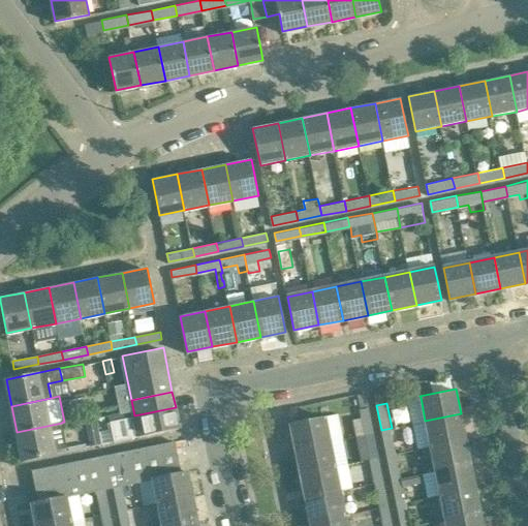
[(369,406),(359,408),(361,416),(364,433),(374,431),(369,406)]
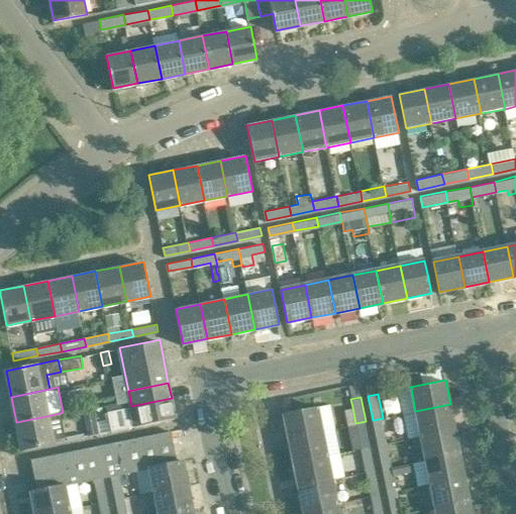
[(123,428),(134,425),(175,417),(172,398),(131,406),(130,406),(119,408),(107,411),(111,430),(123,428)]
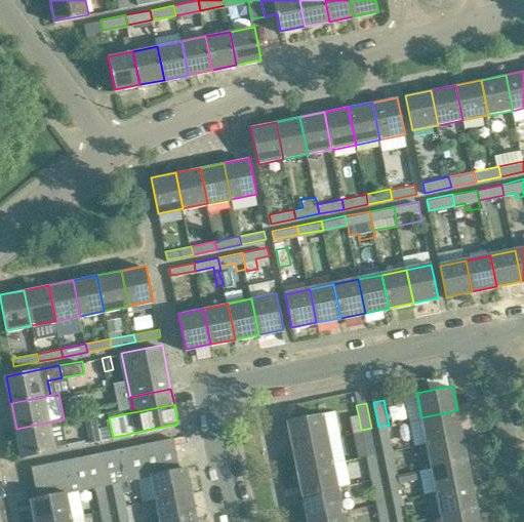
[(457,410),(421,417),(427,441),(462,435),(457,410)]
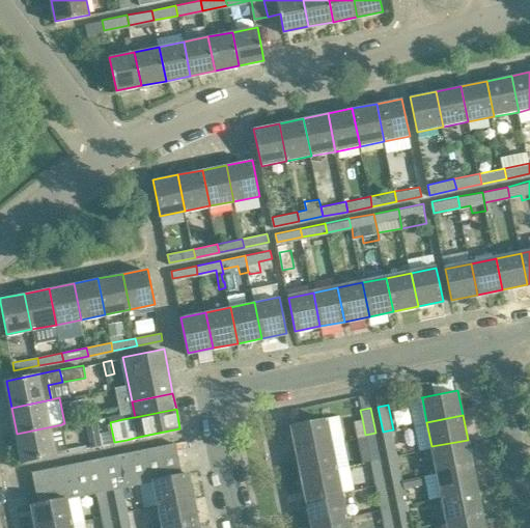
[(91,446),(102,444),(96,417),(87,419),(91,446)]
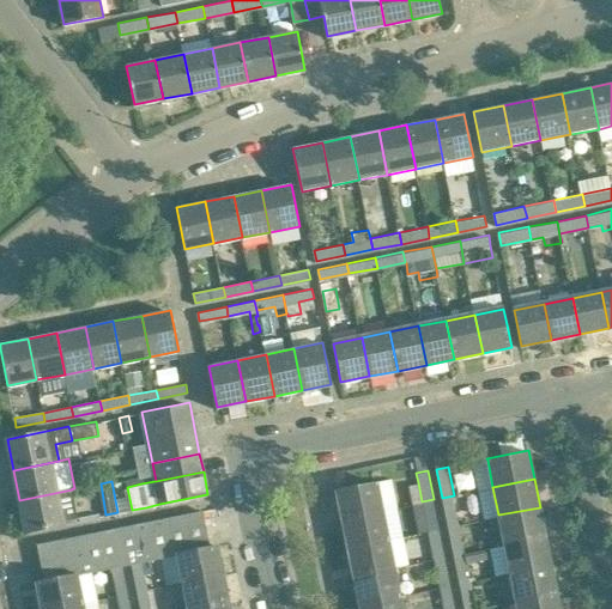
[(341,518),(383,510),(377,481),(335,489),(341,518)]
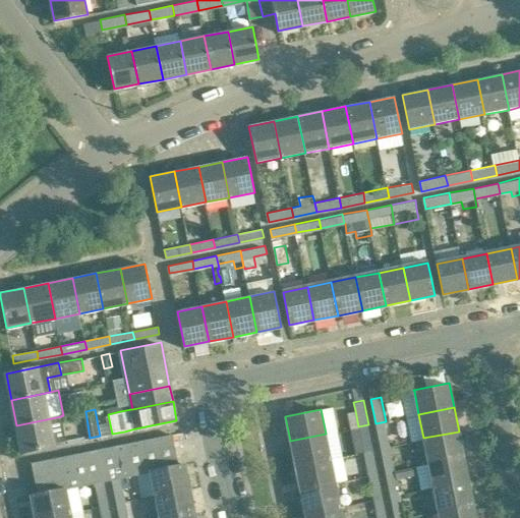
[(54,446),(53,442),(65,440),(61,416),(16,425),(21,452),(54,446)]
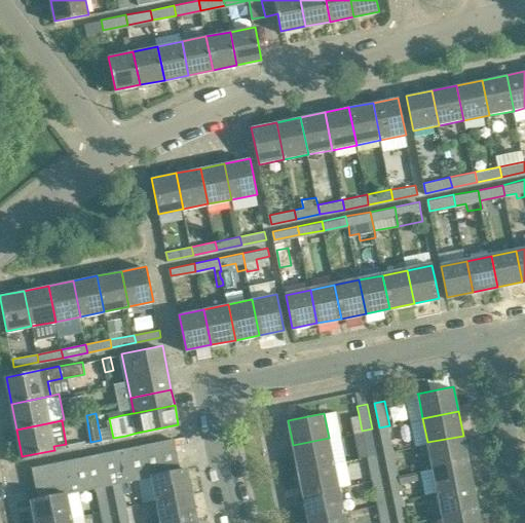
[(384,451),(394,449),(389,425),(379,427),(384,451)]
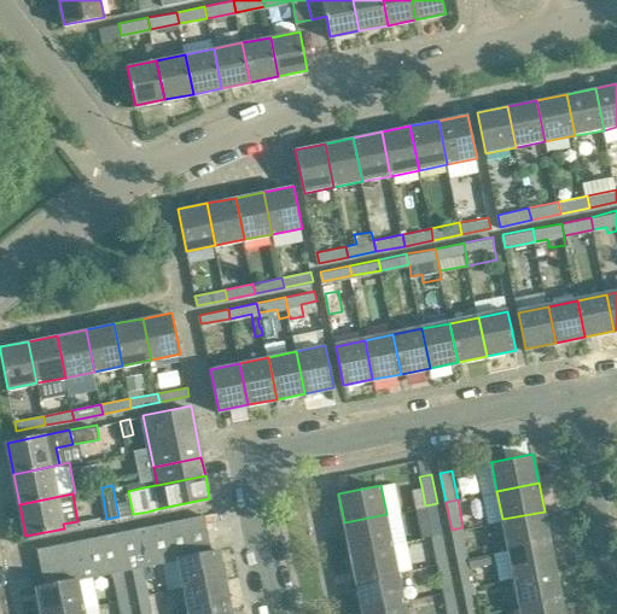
[(437,503),(425,506),(431,533),(431,534),(442,532),(437,503)]
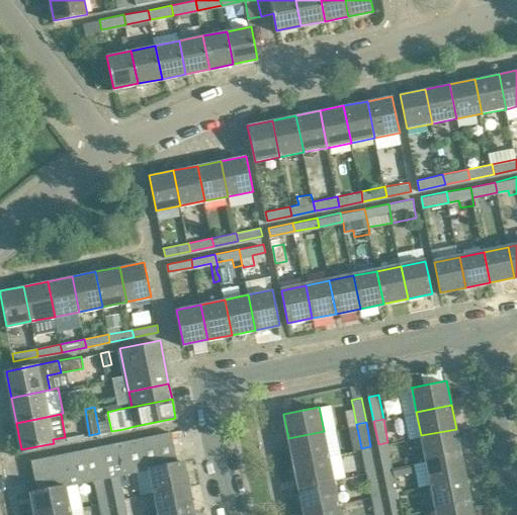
[(421,435),(413,437),(415,445),(423,443),(426,460),(460,452),(456,429),(421,435)]
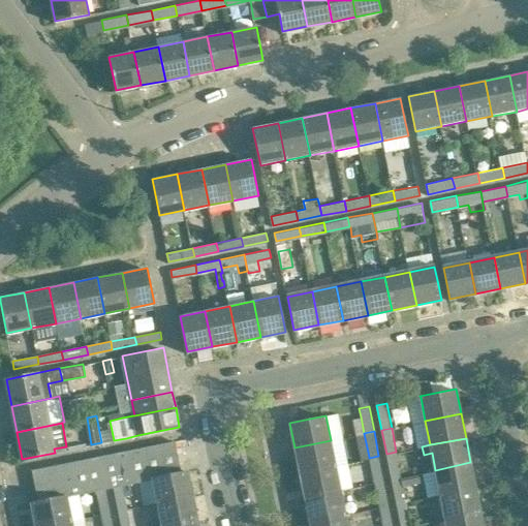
[(105,487),(114,485),(122,483),(152,476),(181,471),(175,440),(33,469),(39,500),(78,492),(96,488),(105,487)]
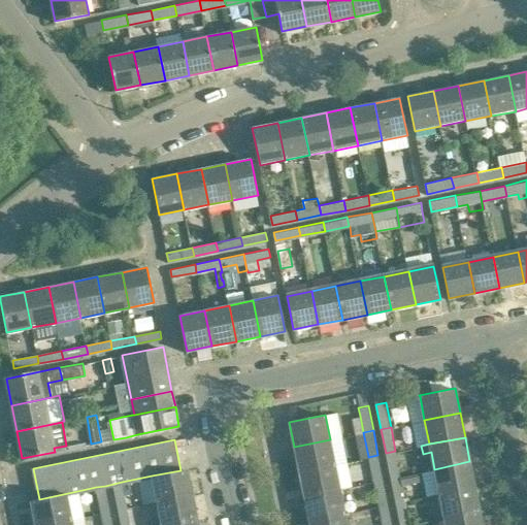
[(299,471),(335,463),(330,439),(294,447),(299,471)]
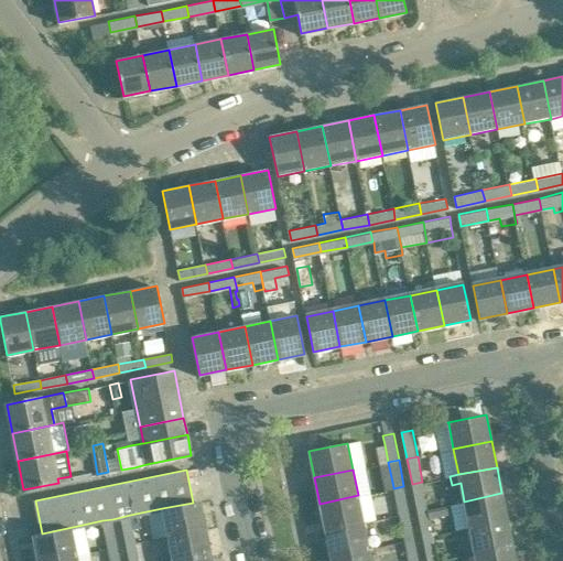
[(422,482),(412,484),(418,510),(428,508),(422,482)]
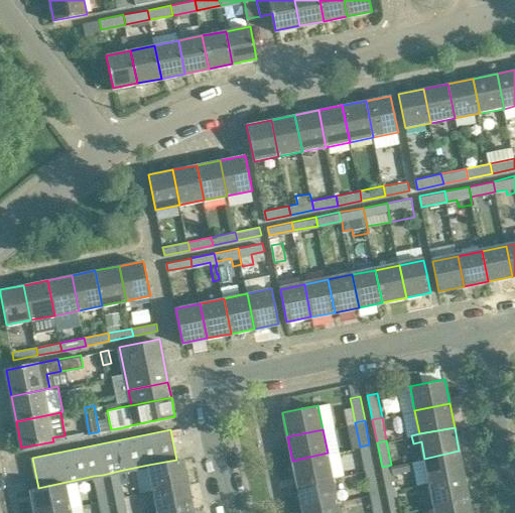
[(369,444),(360,446),(365,470),(374,469),(369,444)]
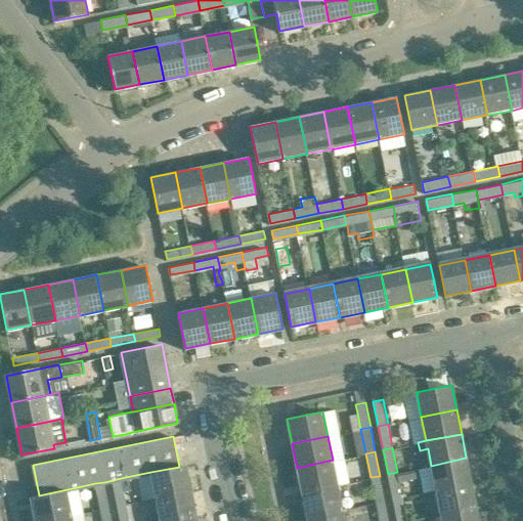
[(466,458),(431,466),(436,489),(471,482),(466,458)]
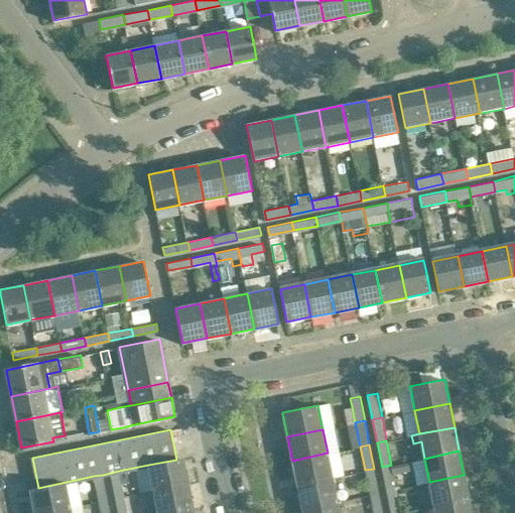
[(297,484),(332,477),(328,453),(292,461),(297,484)]
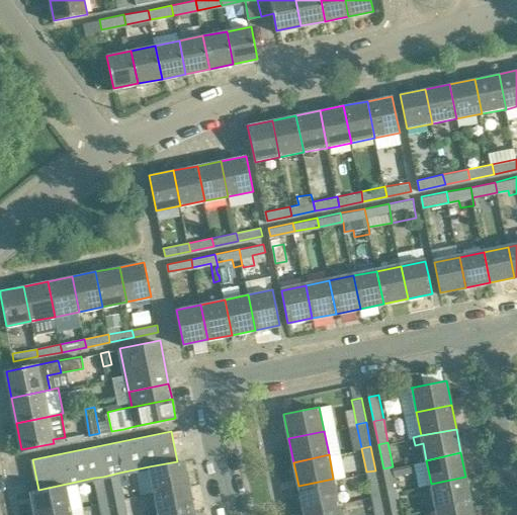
[(189,485),(184,459),(177,461),(149,466),(154,492),(189,485)]
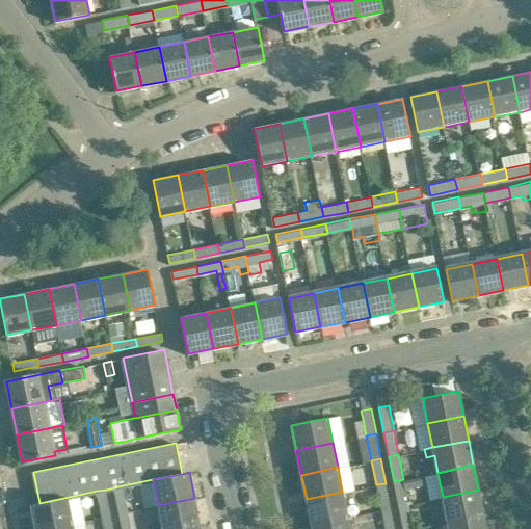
[(408,504),(405,490),(428,485),(426,475),(403,479),(394,481),(399,505),(408,504)]
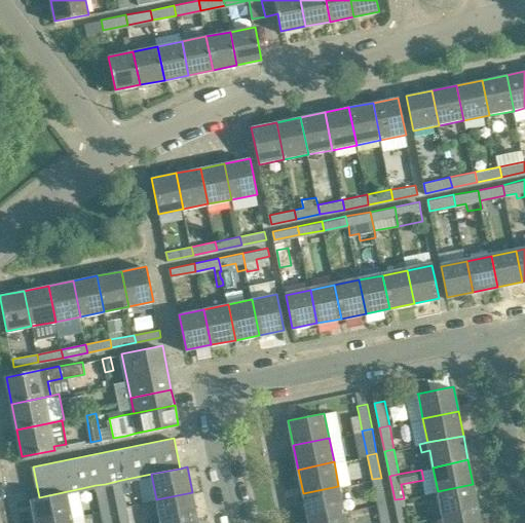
[(381,478),(372,479),(377,503),(386,501),(381,478)]
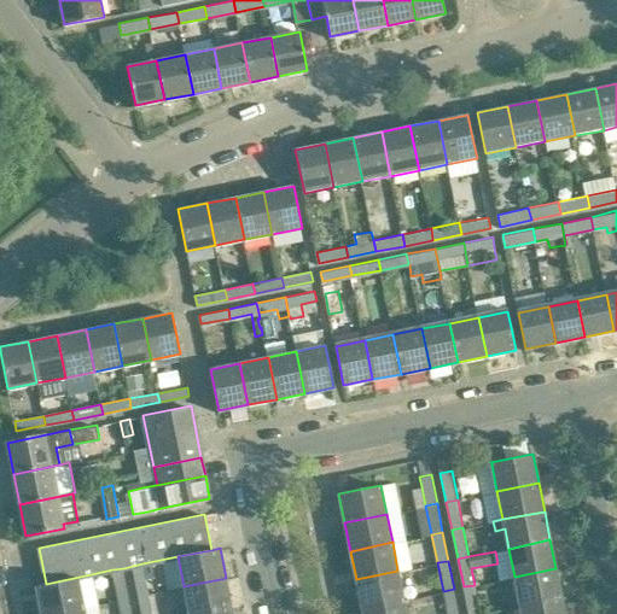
[(149,594),(143,563),(133,566),(139,595),(149,594)]
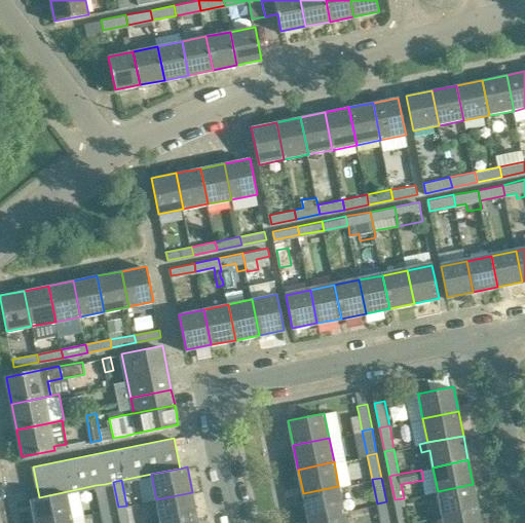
[(110,509),(105,484),(96,485),(101,511),(110,509)]
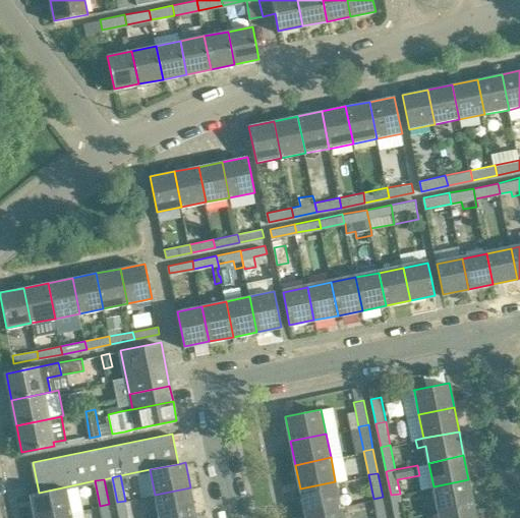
[(468,479),(434,486),(438,511),(473,504),(468,479)]
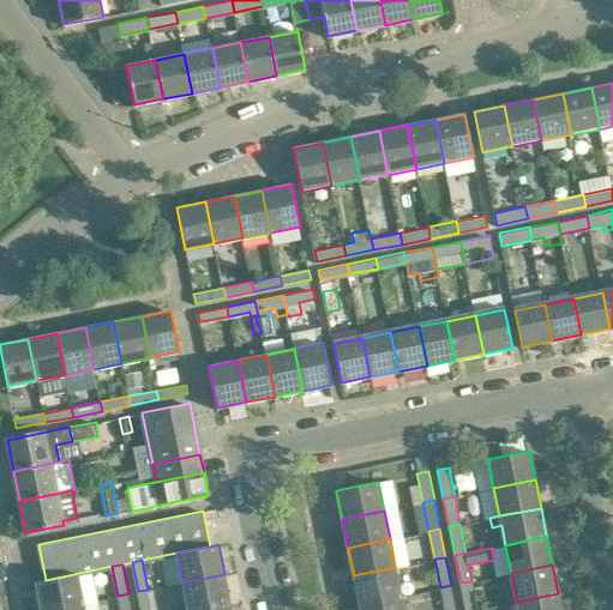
[(359,604),(401,596),(395,567),(354,575),(359,604)]
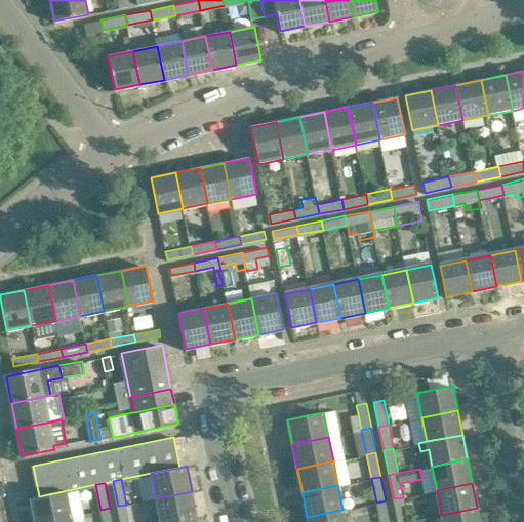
[(38,521),(81,513),(77,488),(39,496),(35,497),(31,497),(35,521),(38,521)]
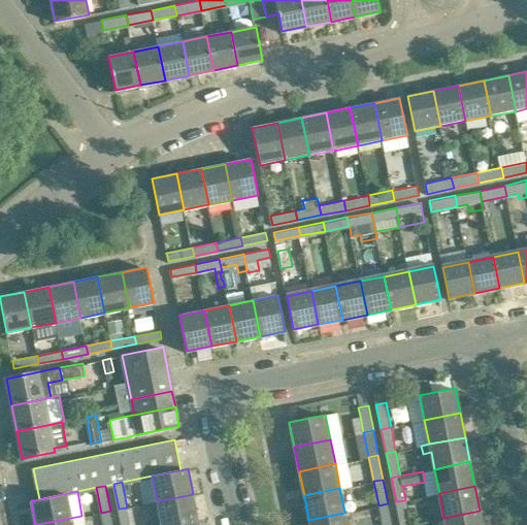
[(161,524),(163,524),(197,518),(193,494),(157,501),(161,524)]
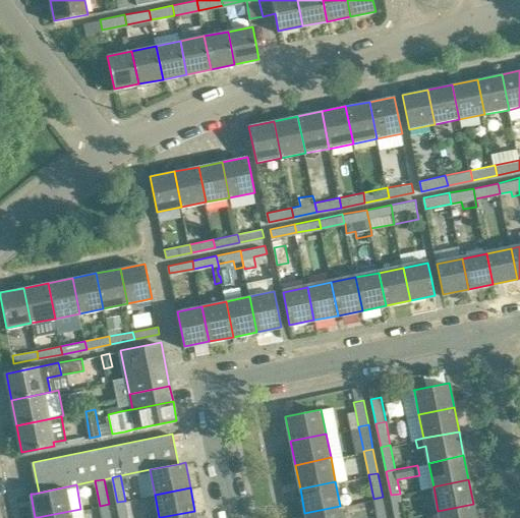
[(395,517),(400,517),(405,517),(400,494),(391,495),(395,517)]
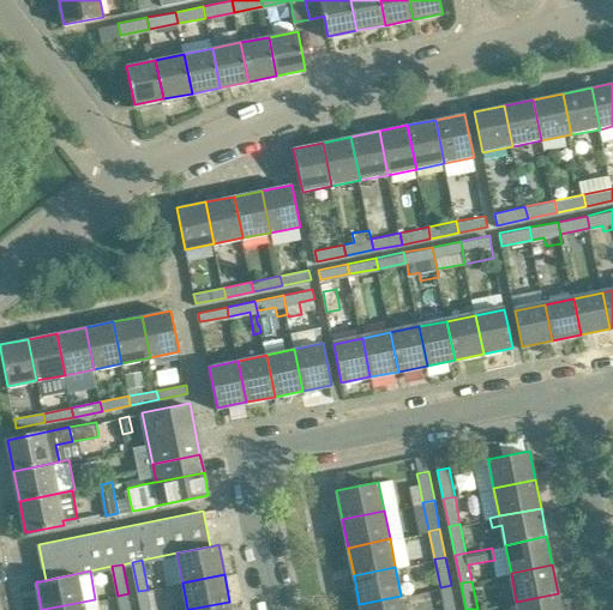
[(456,609),(451,585),(440,587),(444,609),(456,609)]
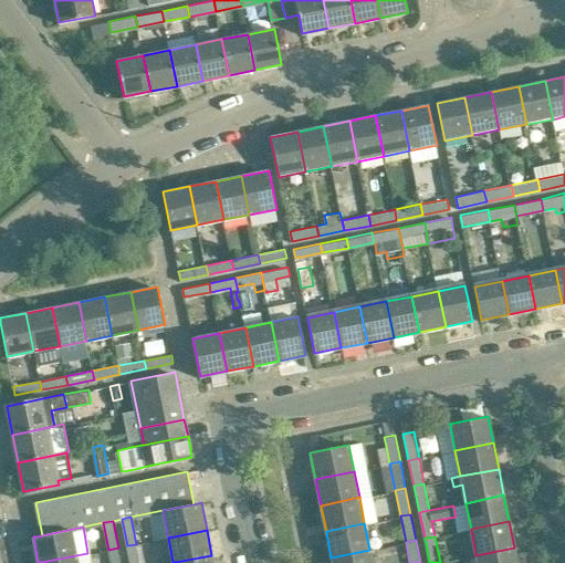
[(145,562),(145,560),(139,561),(136,544),(127,545),(131,562),(145,562)]
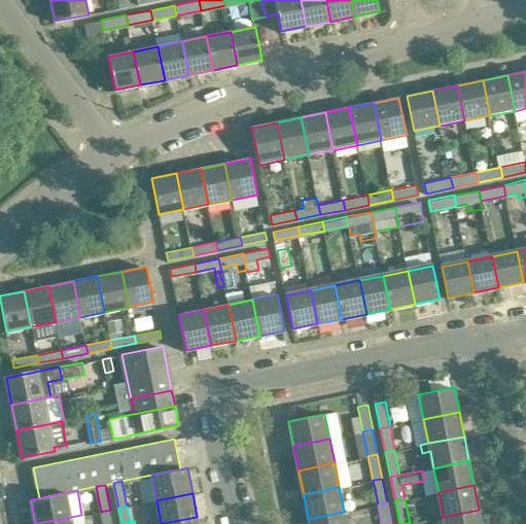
[(103,523),(112,523),(110,510),(101,512),(103,523)]
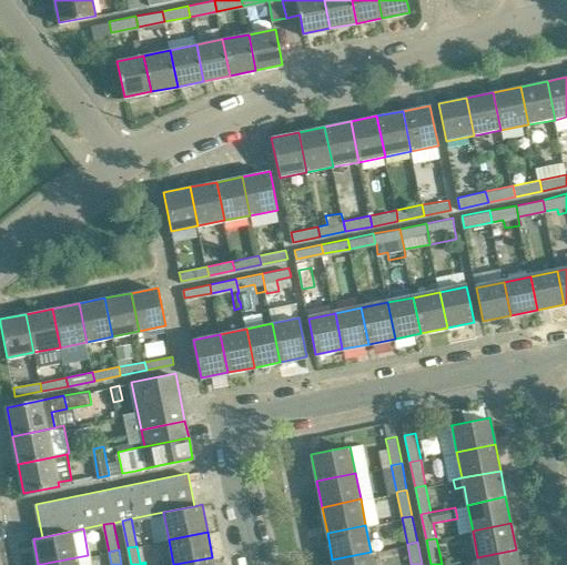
[(518,564),(516,550),(477,557),(478,564),(518,564)]
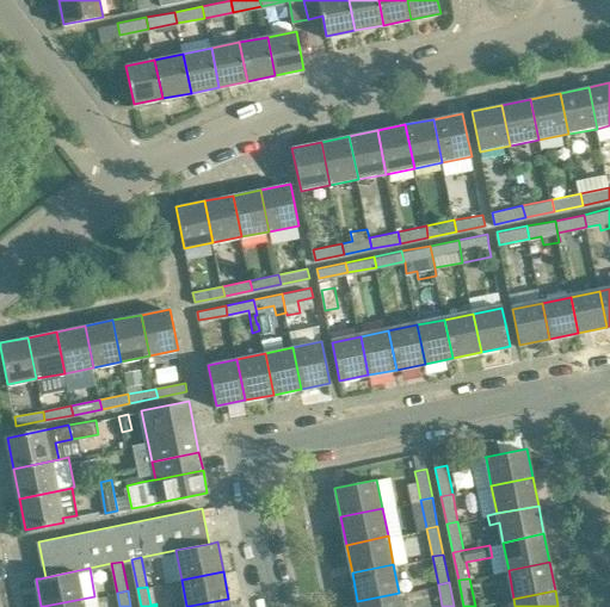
[(358,606),(401,606),(399,593),(357,601),(358,606)]
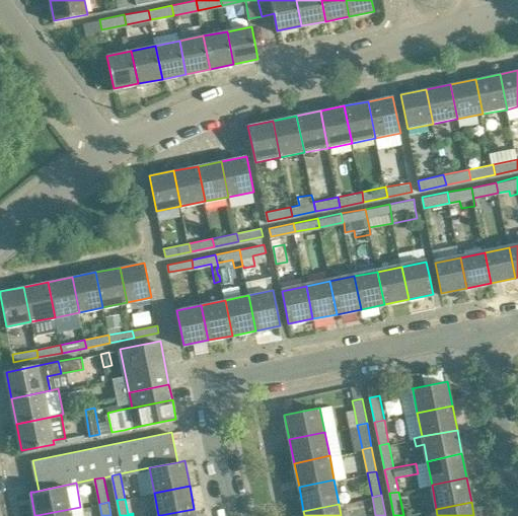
[(84,515),(82,507),(80,507),(38,515),(84,515)]
